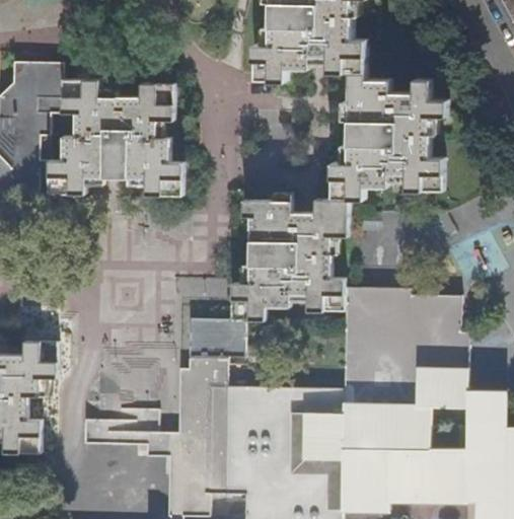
[(349,162),(335,162),(389,188),(389,173),(408,174),(407,191),(444,192),(445,158),(430,157),(431,118),(447,118),(447,100),(432,99),(432,80),(416,80),(415,93),(392,92),(392,79),(367,78),(369,40),(353,40),(354,0),(271,0),(271,46),(254,45),(254,74),(254,80),(269,81),(288,82),(288,68),(310,69),(312,69),(313,56),(331,57),(331,73),(351,73),(350,101),(350,119),(349,162)]
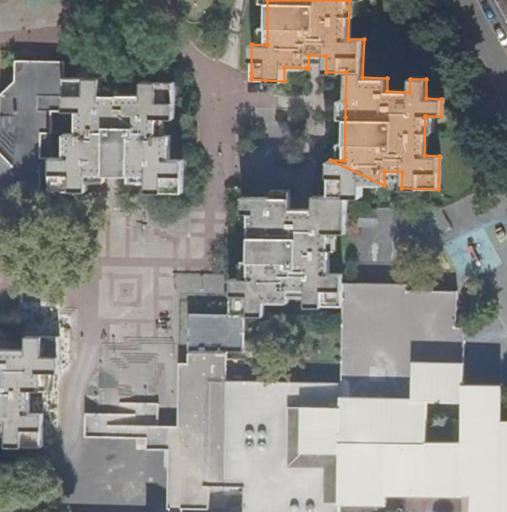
[(506,0),(494,0),(506,23),(506,0)]
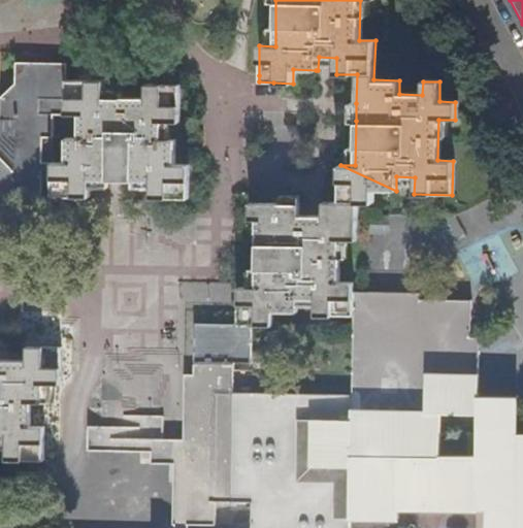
[(0,197),(38,198),(44,198),(46,165),(60,165),(60,138),(73,138),(74,114),(60,114),(62,83),(62,66),(27,66),(27,70),(18,69),(18,66),(12,66),(11,86),(0,98),(0,197)]
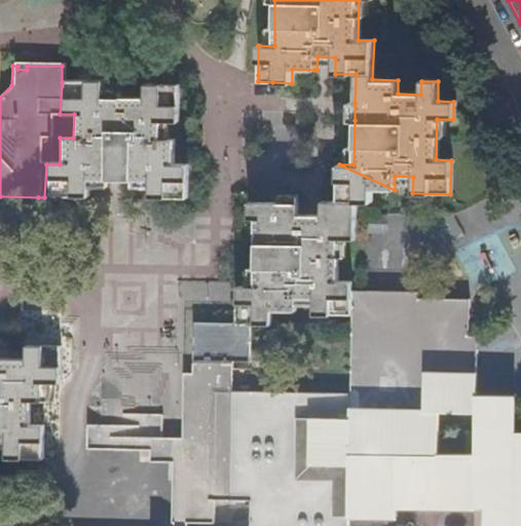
[(174,122),(176,86),(174,84),(142,84),(141,99),(99,97),(99,82),(62,82),(60,114),(74,114),(73,138),(60,138),(60,164),(46,164),(44,197),(85,197),(86,181),(115,182),(147,182),(146,197),(152,197),(184,197),(184,164),(171,164),(171,141),(158,141),(159,121),(174,122)]
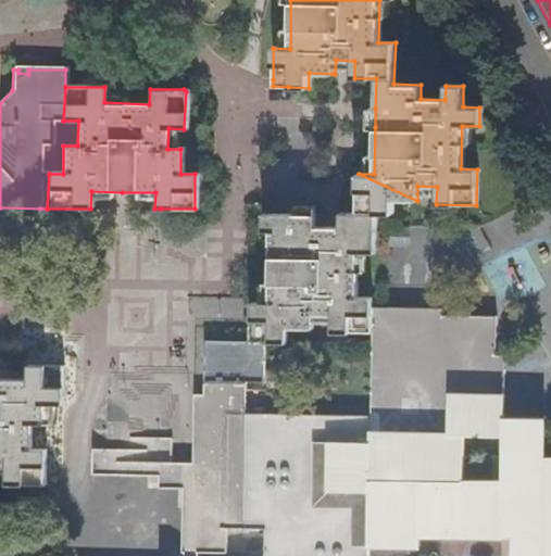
[(371,333),(371,308),(372,298),(355,298),(357,254),(374,254),(374,227),(375,214),(391,215),(391,200),(417,201),(359,174),(358,214),(342,214),(341,227),(317,227),(317,215),(264,214),(263,230),(271,230),(268,303),(251,303),(250,324),(249,341),(262,341),(262,345),(285,346),(286,329),(311,329),(312,316),(330,316),(330,332),(371,333)]
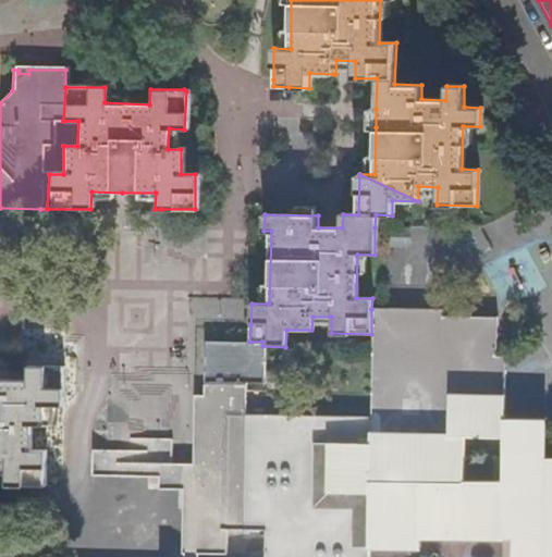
[(40,209),(0,208),(0,214),(10,215),(10,218),(40,218),(40,209)]
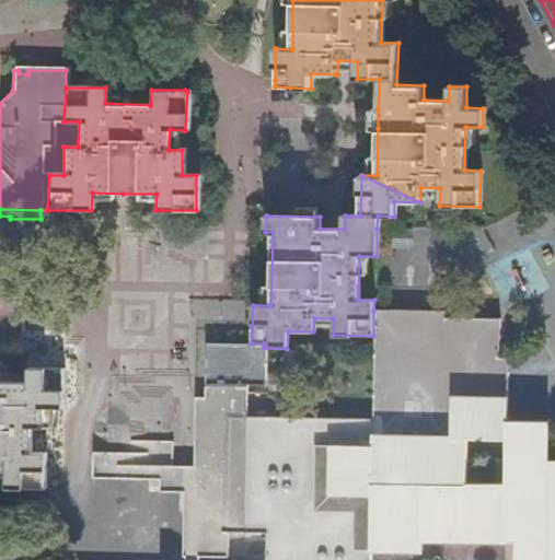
[(370,559),(370,549),(420,550),(421,541),(429,541),(517,543),(516,559),(554,559),(554,459),(545,459),(547,422),(505,421),(506,360),(498,359),(498,321),(472,321),(471,313),(455,313),(455,321),(444,319),(444,312),(381,311),(381,350),(373,350),(372,419),(245,416),(246,385),(263,385),(264,348),(245,348),(245,343),(204,343),(201,396),(192,396),(189,465),(182,466),(180,558),(229,558),(229,533),(265,534),(264,559),(370,559)]
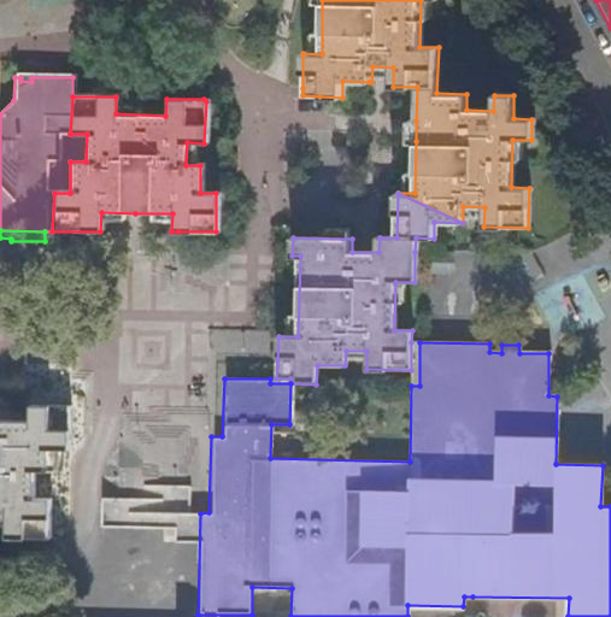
[(0,521),(6,521),(6,540),(48,540),(50,500),(33,500),(34,472),(47,472),(48,451),(69,451),(69,442),(69,407),(29,407),(28,422),(0,422),(0,521)]
